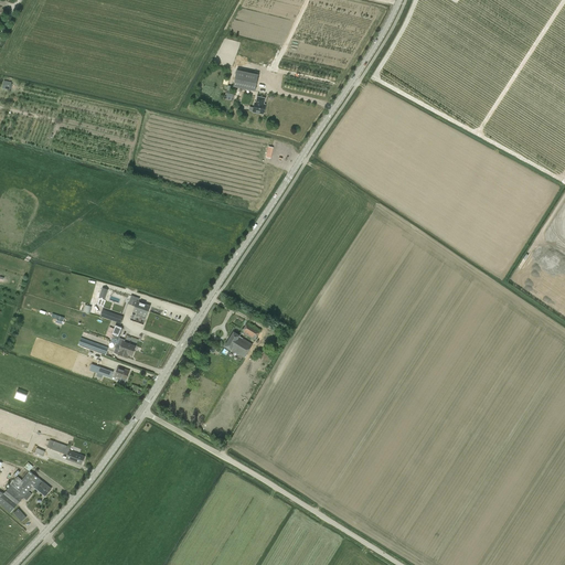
[(258,75),(237,71),(233,87),(255,92),(258,75)]
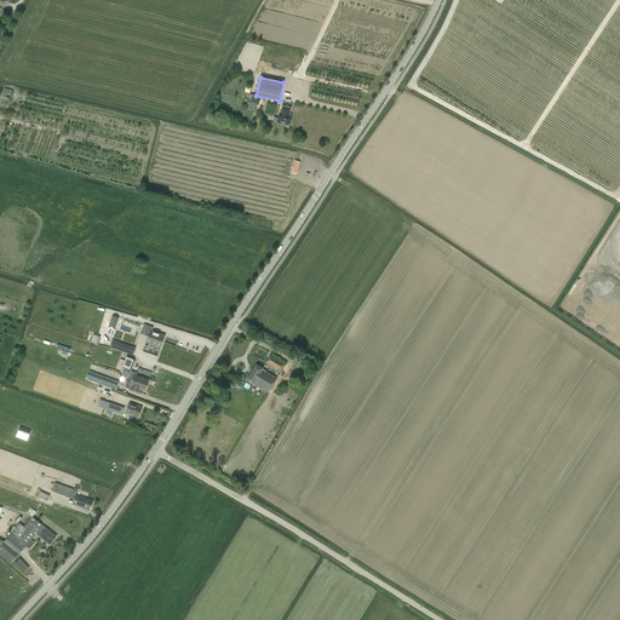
[(6,89),(4,97),(12,98),(13,90),(6,89)]
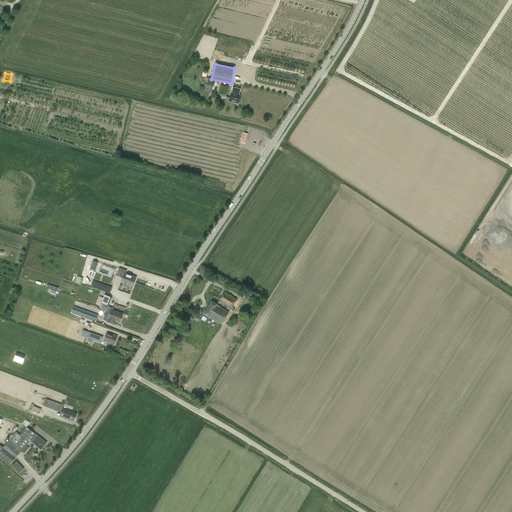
[(239,104),(241,95),(239,94),(241,89),(233,87),(231,93),(228,102),(239,104)]
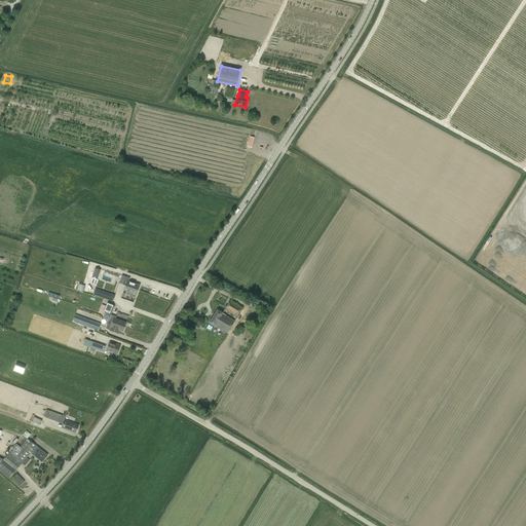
[(58,268),(60,260),(51,258),(49,265),(58,268)]
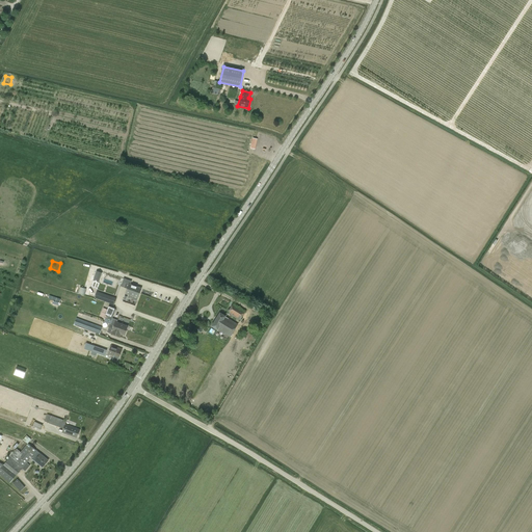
[(127,289),(139,294),(141,288),(126,283),(124,287),(127,289)]
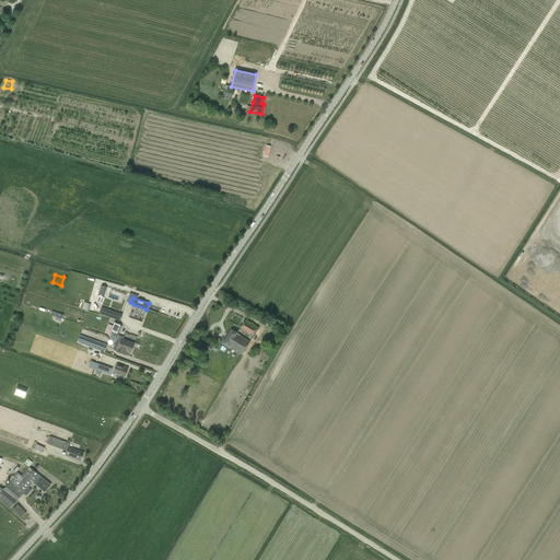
[(94,312),(95,306),(90,305),(90,303),(83,302),(81,308),(94,312)]
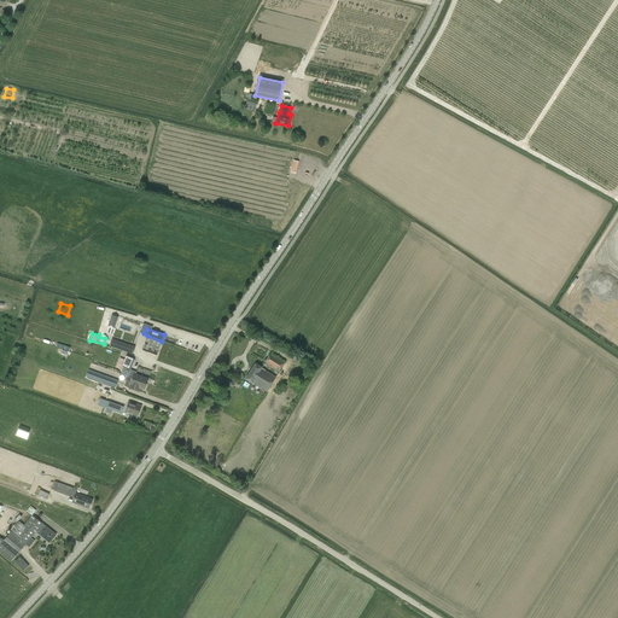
[(147,336),(146,342),(159,347),(162,342),(147,336)]
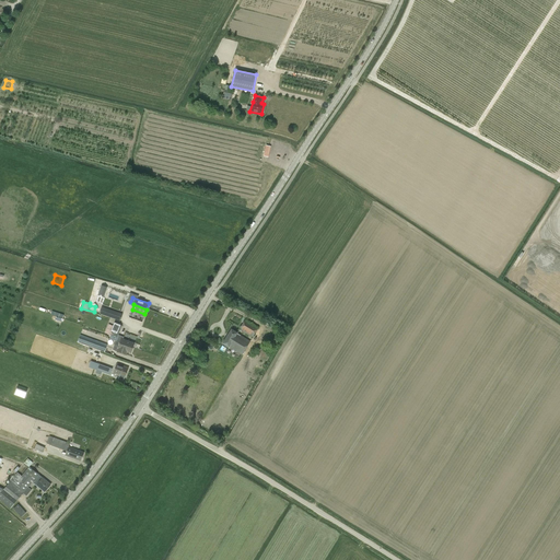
[(105,307),(103,314),(119,319),(121,313),(105,307)]
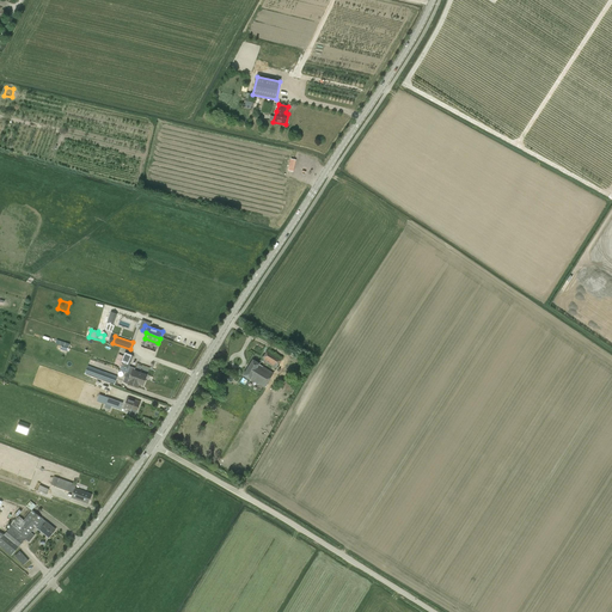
[(265,362),(271,366),(276,368),(282,357),(268,349),(262,360),(265,362)]
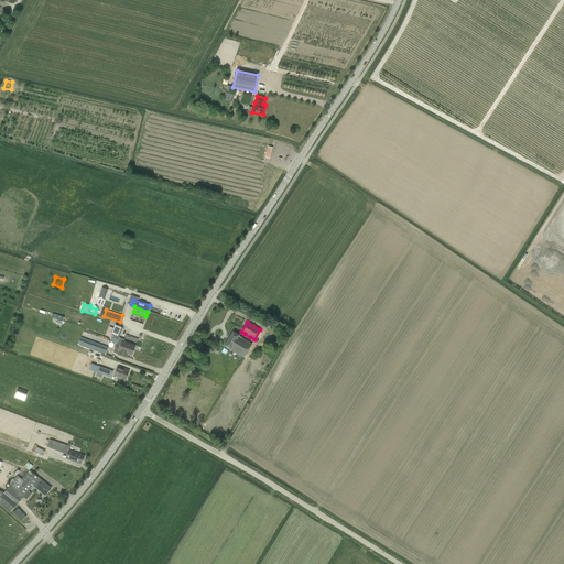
[(116,325),(114,329),(111,334),(115,335),(114,338),(111,337),(110,342),(116,344),(116,345),(133,351),(136,346),(123,342),(125,339),(119,337),(121,333),(123,327),(116,325)]
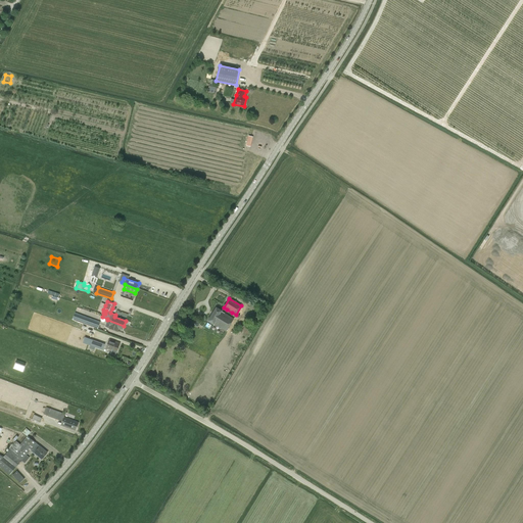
[(222,311),(216,307),(207,321),(214,324),(226,331),(234,319),(222,312),(222,311)]
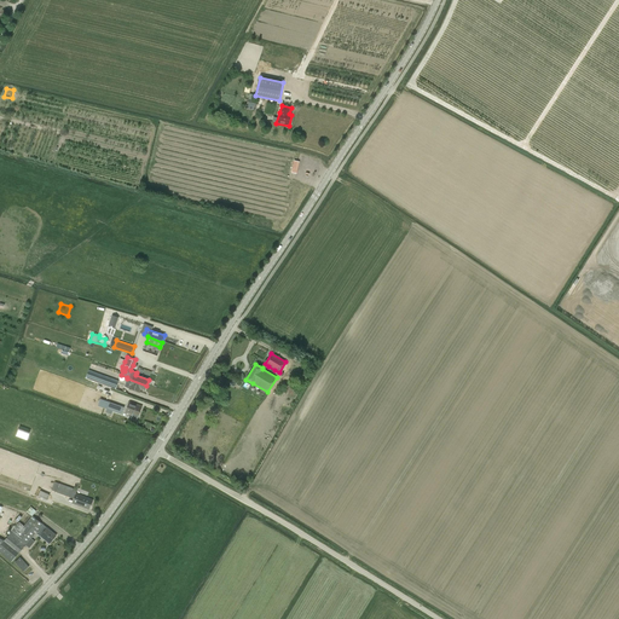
[(97,381),(105,383),(105,386),(111,388),(111,386),(116,388),(119,381),(105,376),(104,377),(99,376),(97,381)]
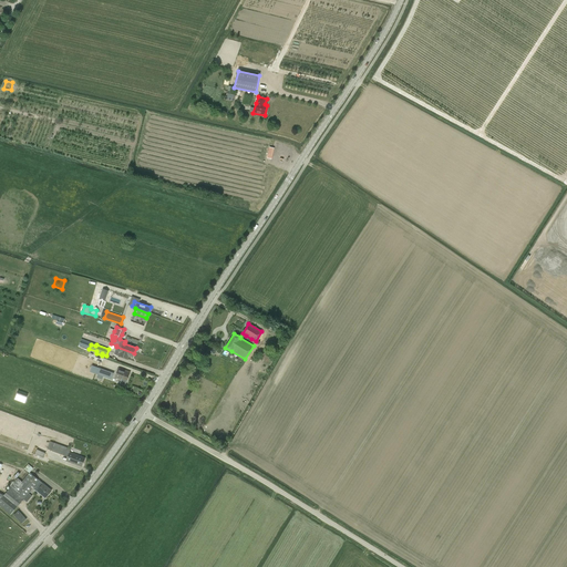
[(134,353),(116,347),(114,354),(115,356),(127,360),(129,357),(132,358),(134,353)]
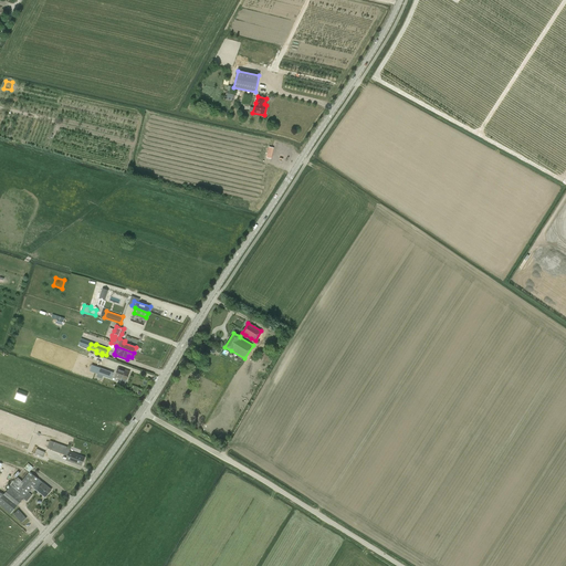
[(114,378),(121,380),(119,383),(125,385),(126,381),(129,371),(118,367),(114,378)]
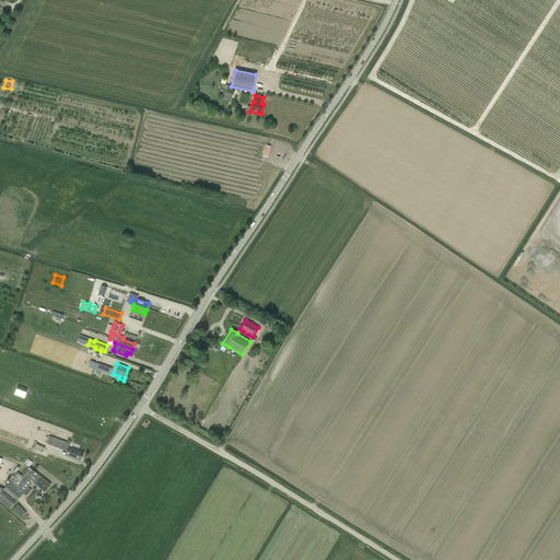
[(98,364),(96,371),(111,375),(112,370),(98,364)]
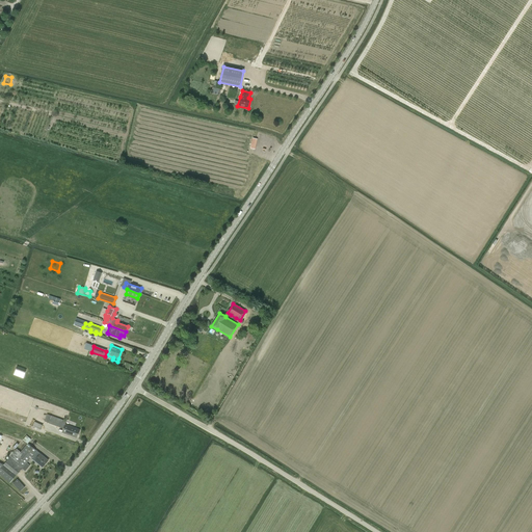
[(25,374),(26,370),(17,367),(16,371),(14,375),(23,378),(25,374)]
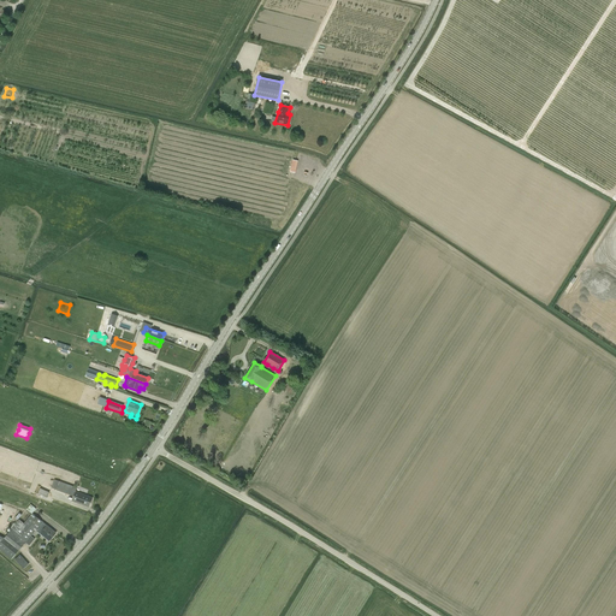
[(55,490),(73,496),(72,501),(89,508),(93,498),(76,491),(77,487),(59,481),(54,480),(51,487),(57,490),(55,490)]
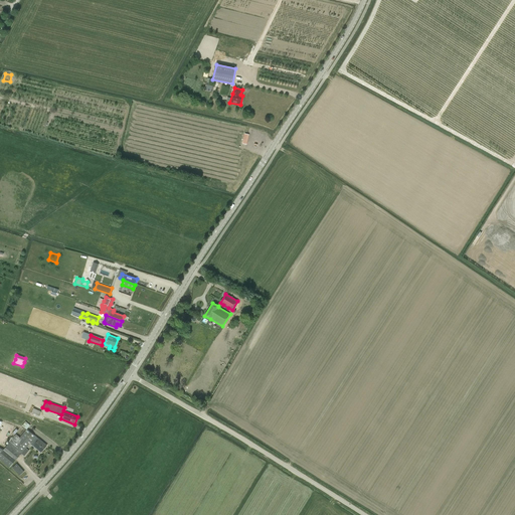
[(3,451),(0,453),(0,460),(9,468),(15,461),(21,454),(24,457),(29,451),(26,448),(32,441),(35,437),(27,430),(30,425),(25,421),(22,425),(26,430),(19,438),(16,435),(3,451)]
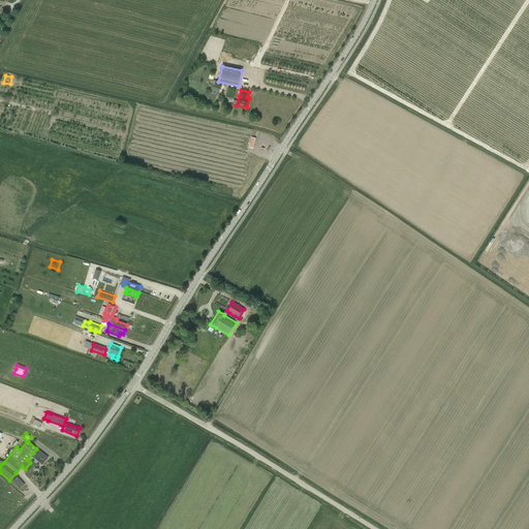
[(34,454),(32,457),(42,465),(48,458),(37,448),(33,453),(34,454)]
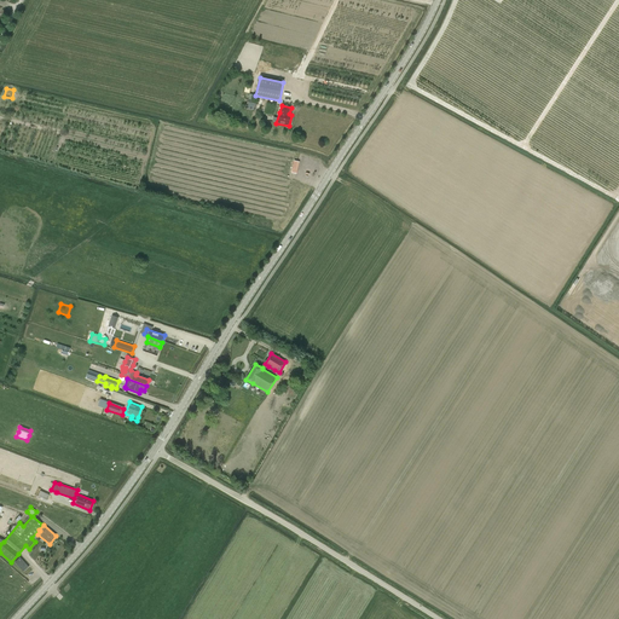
[(23,572),(29,567),(19,557),(15,562),(23,572)]
